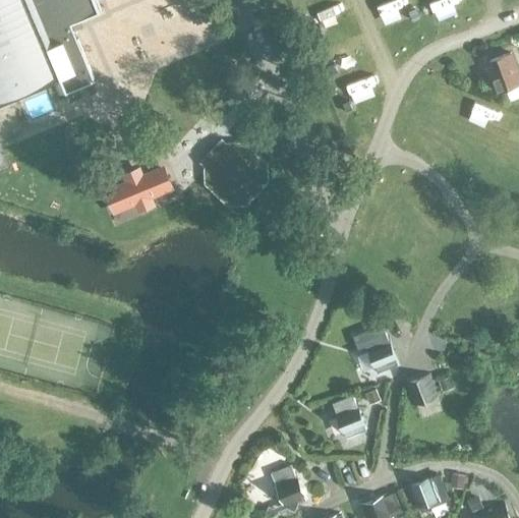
[(0,104),(50,83),(56,98),(64,95),(68,104),(81,99),(77,90),(94,82),(70,25),(98,14),(91,0),(0,0),(0,104)]
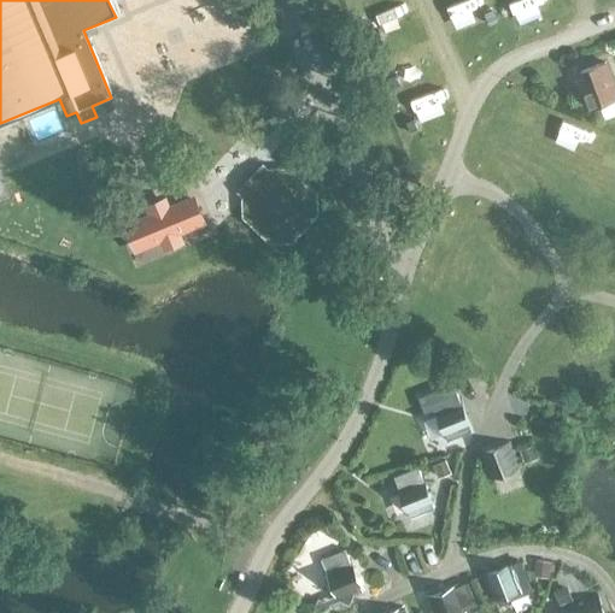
[(491,15),(482,17),(487,28),(496,25),(491,15)]
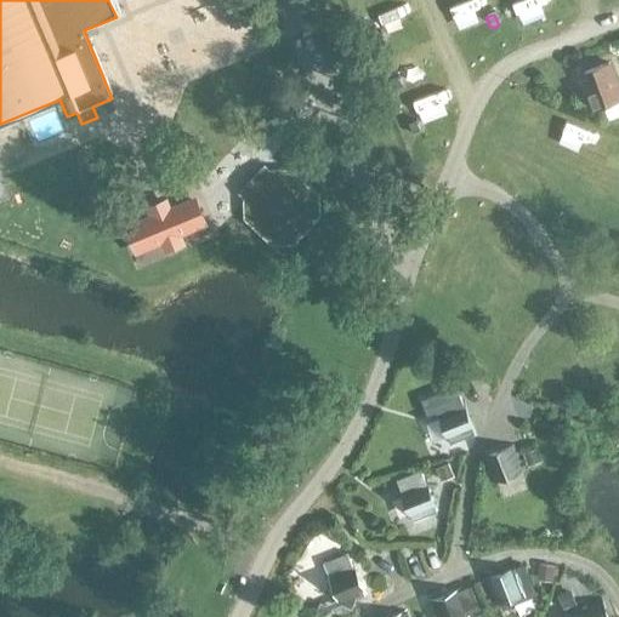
[(379,34),(370,38),(374,49),(384,45),(379,34)]
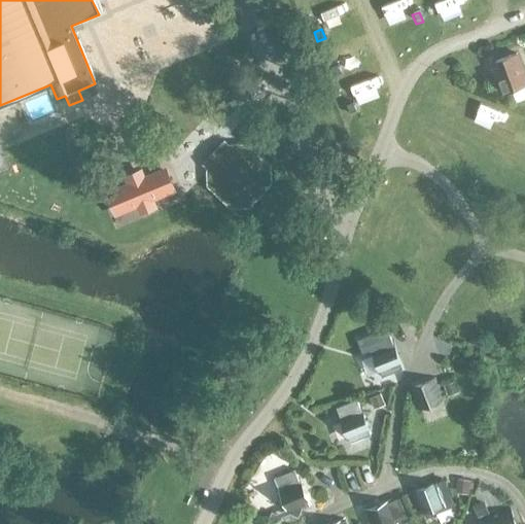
[(491,59),(482,63),(486,74),(492,72),(501,95),(524,84),(524,81),(515,56),(493,64),(491,59)]
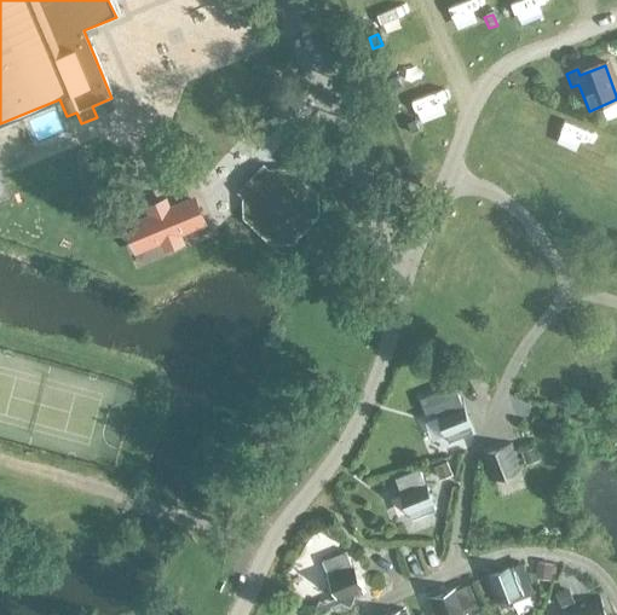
[(397,80),(387,83),(392,94),(401,91),(397,80)]
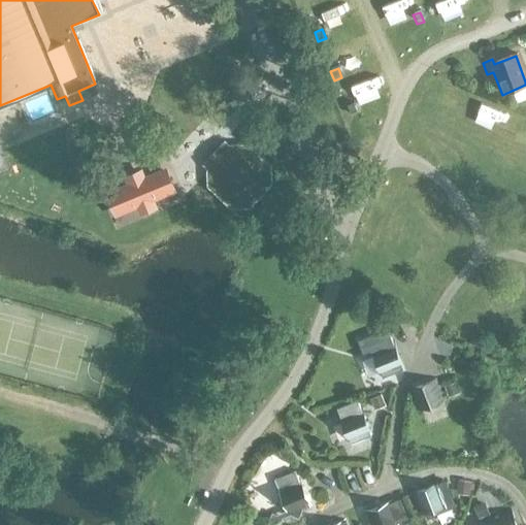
[(348,116),(354,113),(351,105),(344,107),(348,116)]
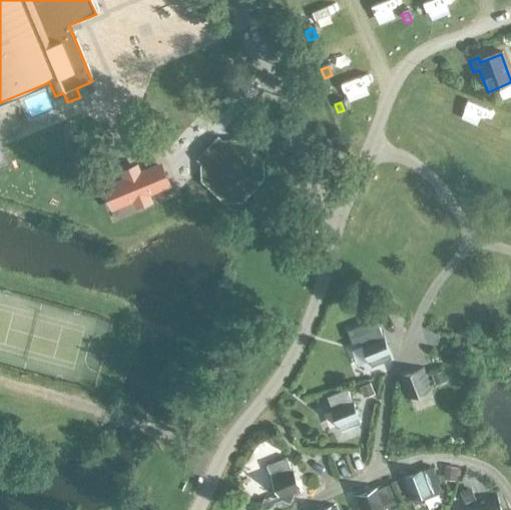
[(247,195),(256,187),(250,183),(253,179),(253,168),(237,154),(226,154),(217,147),(203,162),(212,170),(213,181),(228,195),(240,195),(243,191),(246,194),(247,195)]
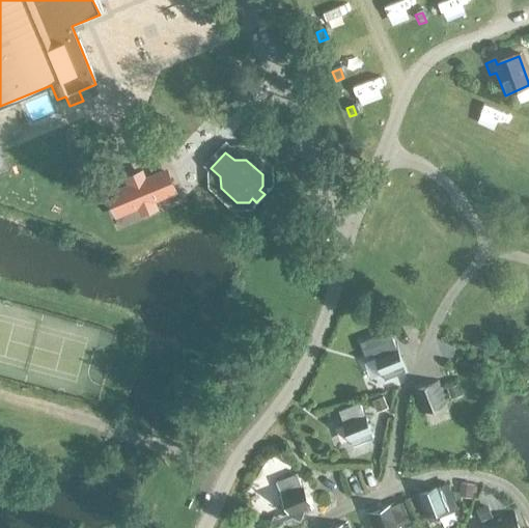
[(167,174),(107,199),(114,217),(174,192),(167,174)]
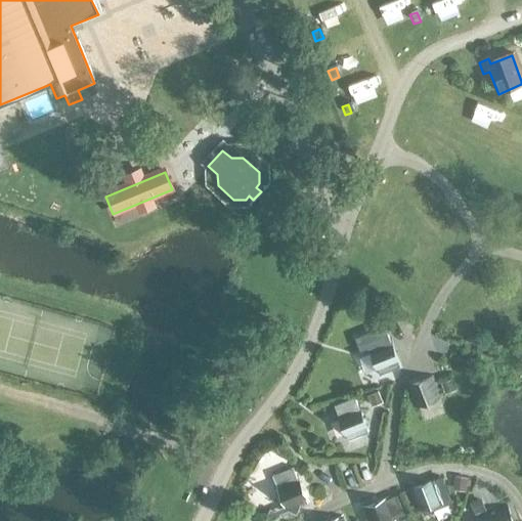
[(382,329),(353,340),(358,353),(359,352),(366,349),(368,356),(375,373),(377,378),(399,368),(389,341),(387,342),(382,329)]
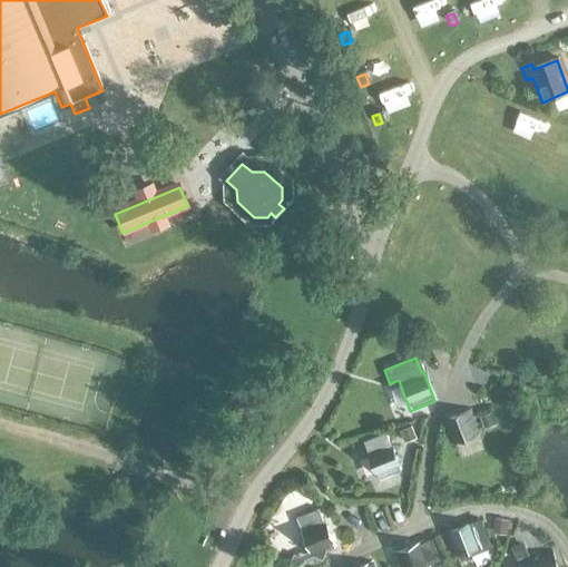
[(0,383),(11,389),(18,374),(0,365),(0,383)]
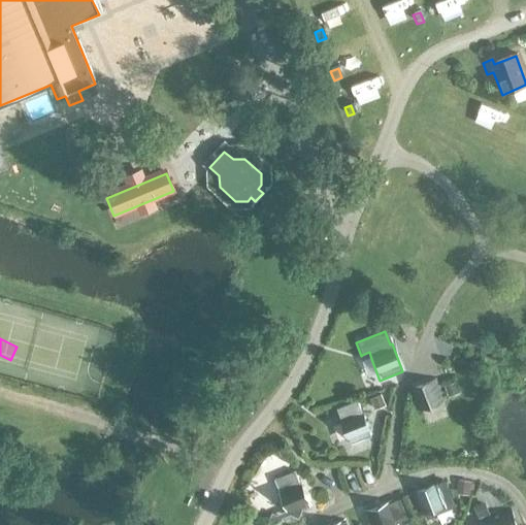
[(525,360),(525,348),(516,352),(520,363),(525,360)]
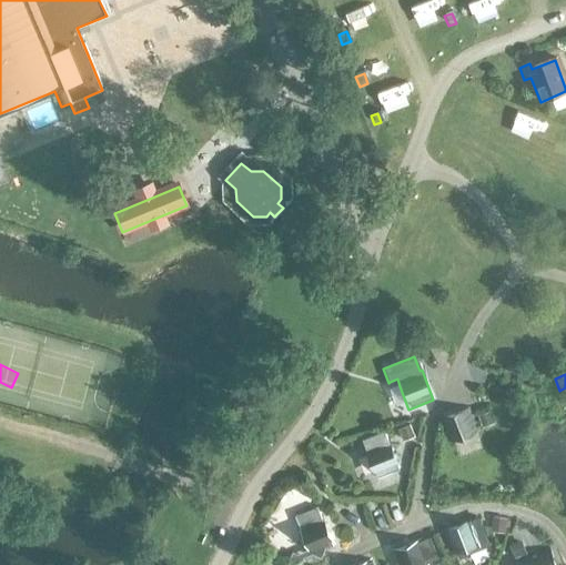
[(444,424),(453,450),(484,437),(474,413),(444,424)]
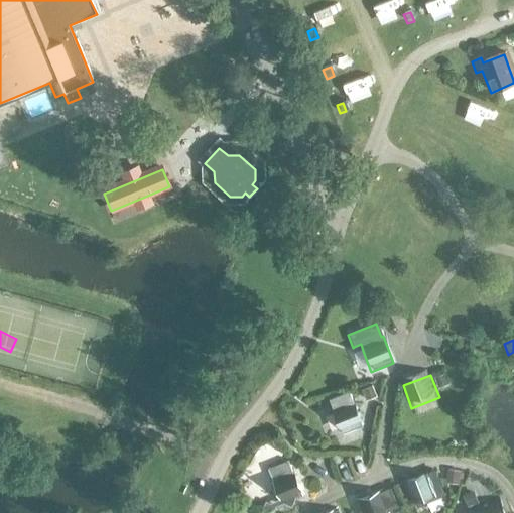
[(433,381),(436,390),(446,387),(443,378),(433,381)]
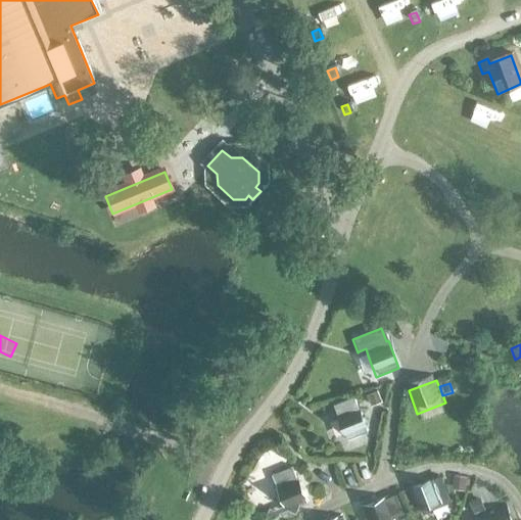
[(370,409),(379,405),(376,395),(366,399),(370,409)]
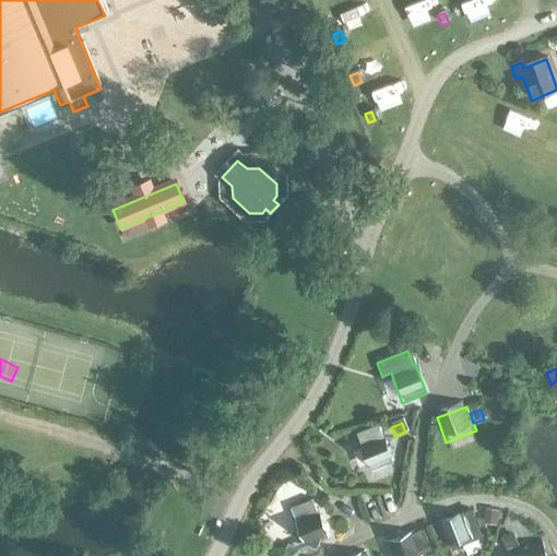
[(356,444),(368,473),(392,463),(381,434),(356,444)]
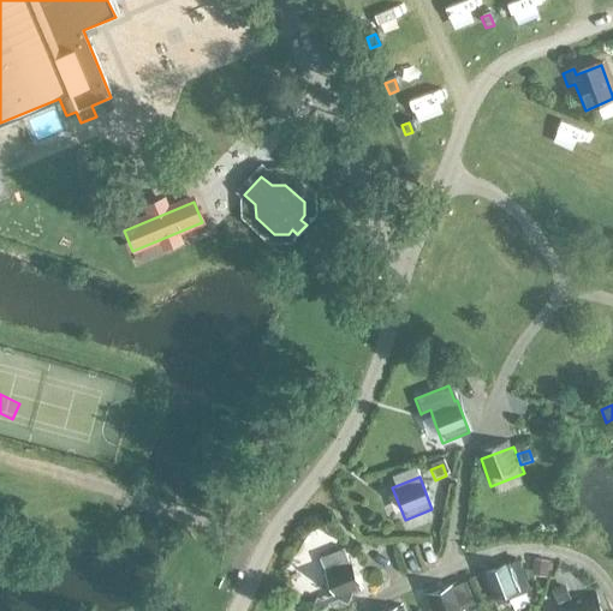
[(331,523),(283,543),(299,585),(320,576),(310,550),(338,539),(331,523)]
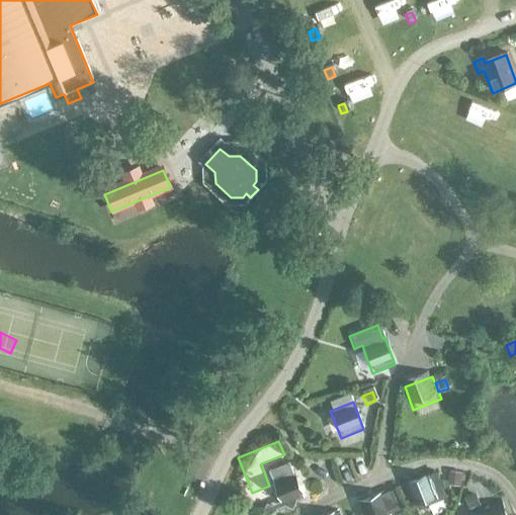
[(268,474),(271,481),(270,482),(279,504),(269,508),(265,506),(261,514),(271,514),(274,513),(274,511),(281,508),(282,508),(290,511),(293,503),(304,499),(292,471),(289,464),(268,474)]
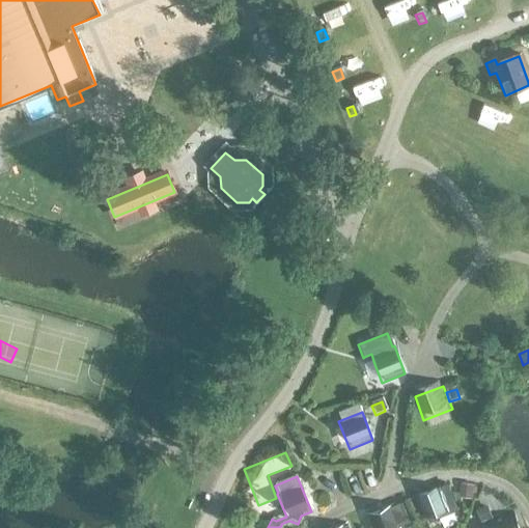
[(449,510),(440,487),(412,498),(421,522),(449,510)]
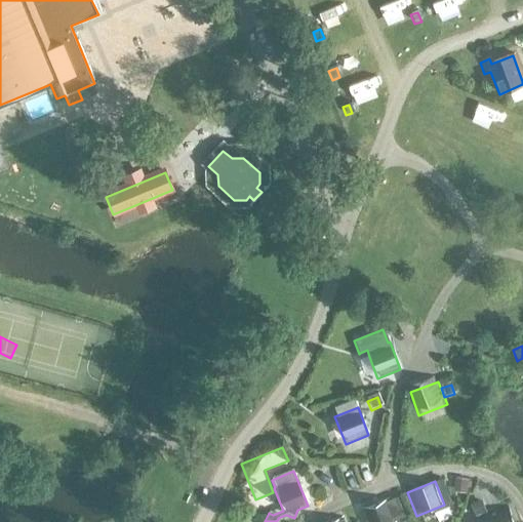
[(465,495),(454,494),(453,505),(464,506),(465,495)]
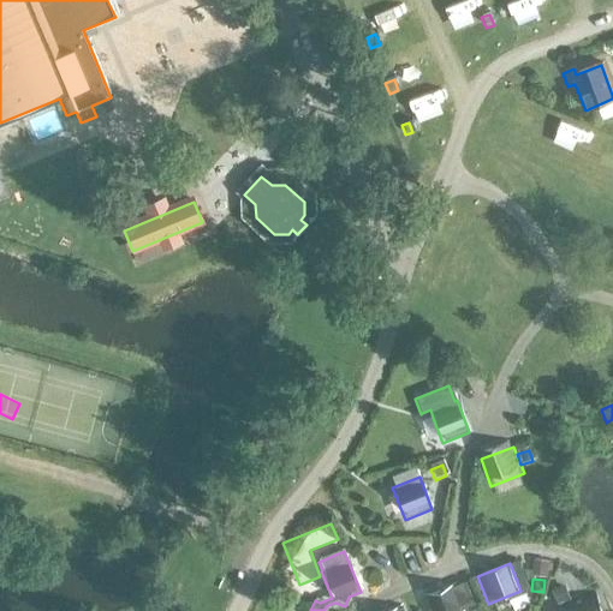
[(464,610),(454,586),(422,598),(427,610),(464,610)]
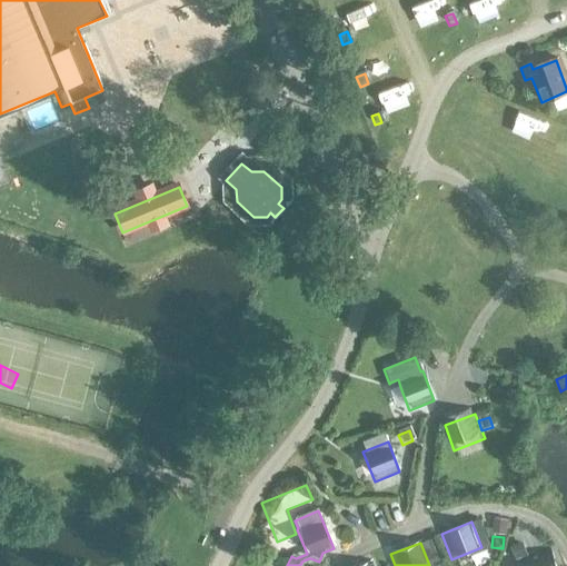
[(514,559),(524,556),(520,547),(510,550),(514,559)]
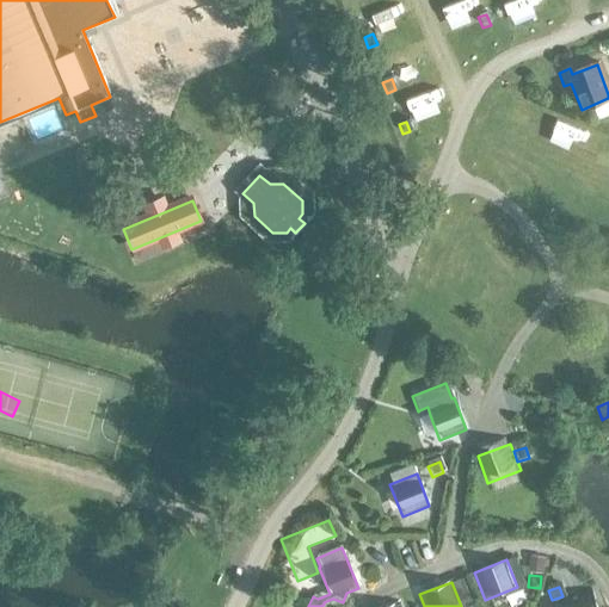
[(553,604),(554,606),(596,606),(589,589),(553,604)]
